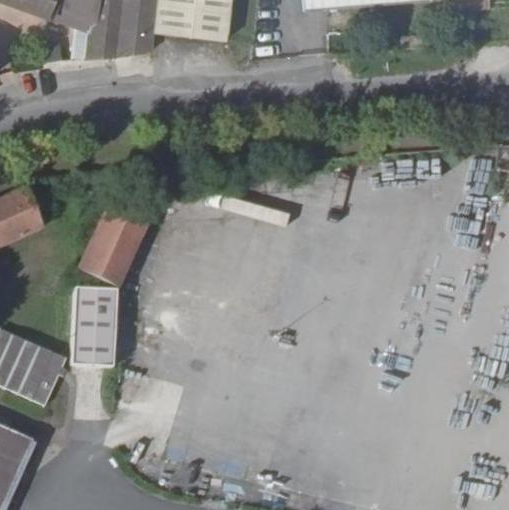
[(159,0),(155,31),(225,39),(230,0),(159,0)]
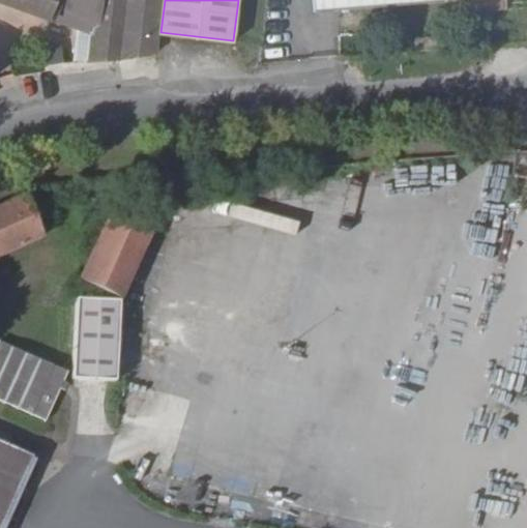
[(317,0),(318,17),(526,1),(526,0),(317,0)]
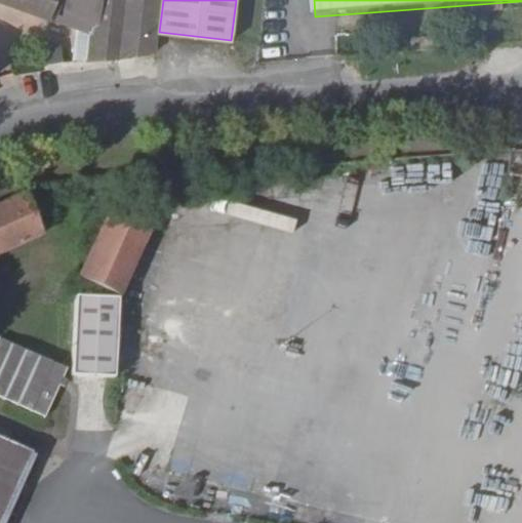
[(41,46),(42,62),(65,59),(63,43),(41,46)]
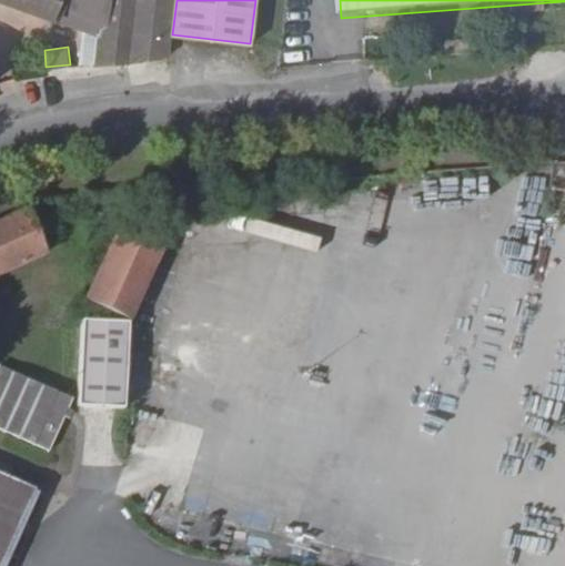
[(0,222),(0,271),(48,252),(30,210),(0,222)]
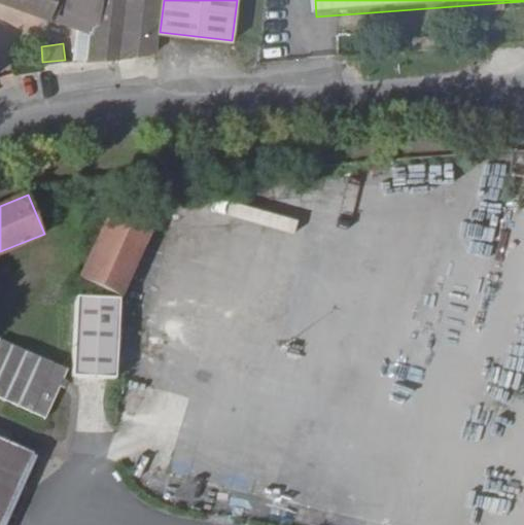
[(152,230),(112,211),(82,277),(123,295),(152,230)]
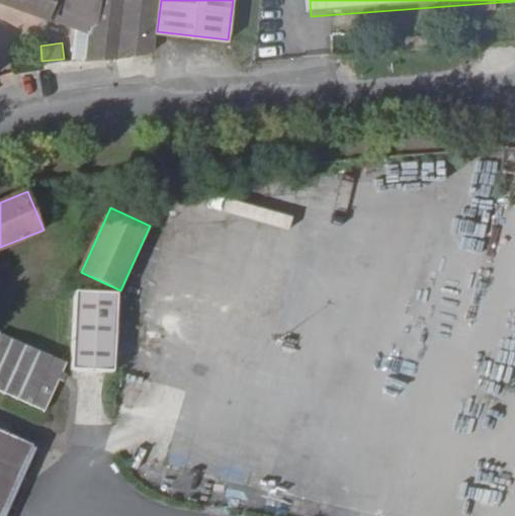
[(115,370),(119,292),(77,290),(74,369),(115,370)]
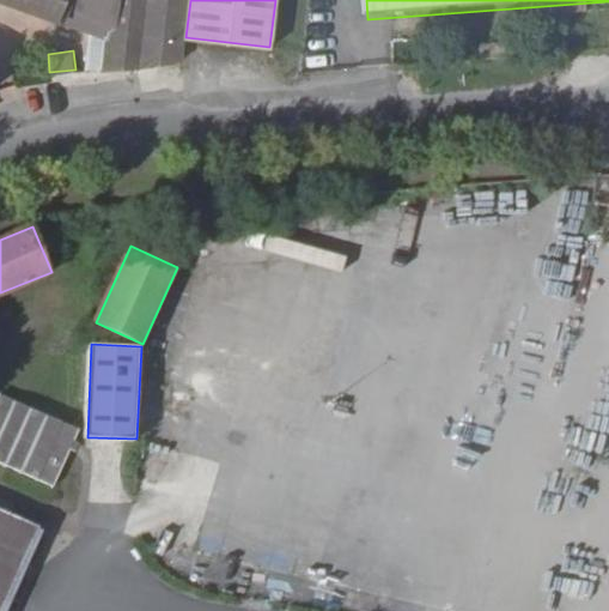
[(2,393),(0,397),(0,460),(55,485),(81,429),(2,393)]
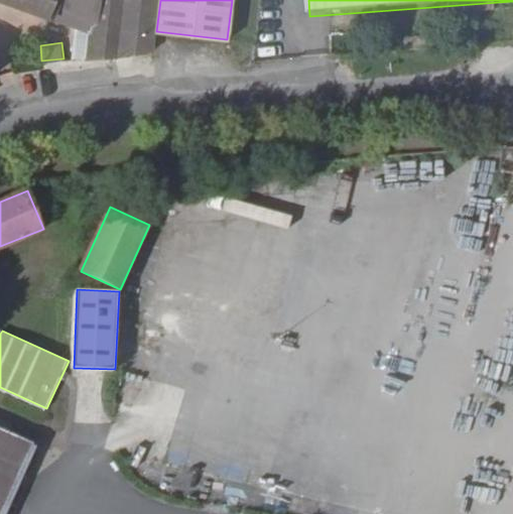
[(33,444),(34,442),(0,426),(0,513),(6,513),(37,445),(33,444)]
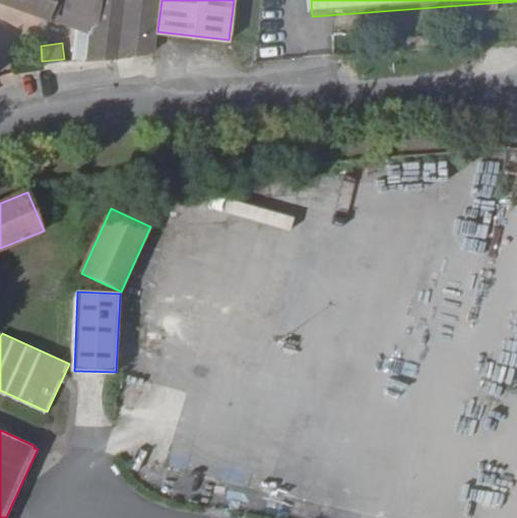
[(489,517),(494,494),(476,490),(478,478),(466,476),(458,517),(489,517)]
